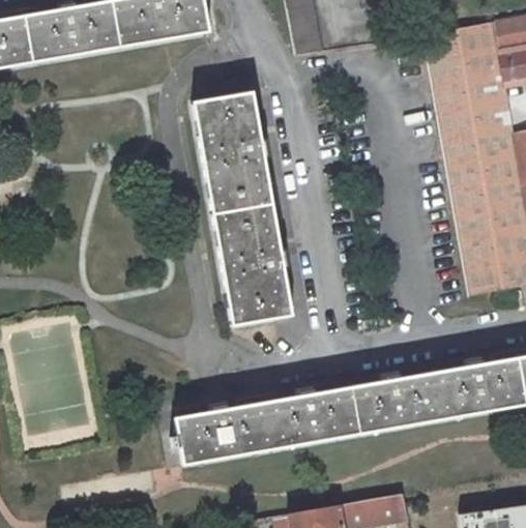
[(0,69),(224,30),(217,0),(124,0),(90,6),(90,3),(77,6),(77,8),(3,21),(3,19),(0,19),(0,69)]
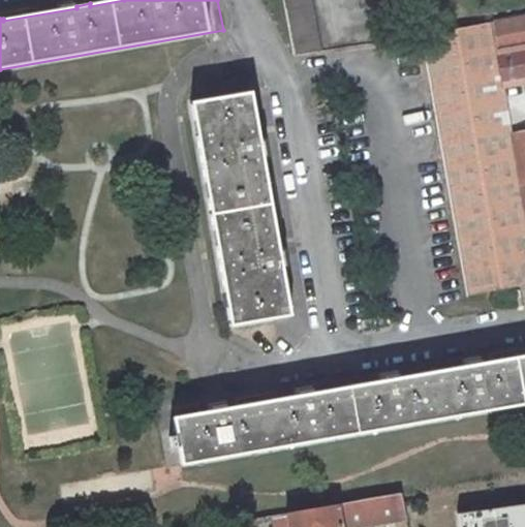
[(287,0),(299,54),(326,50),(315,0),(287,0)]
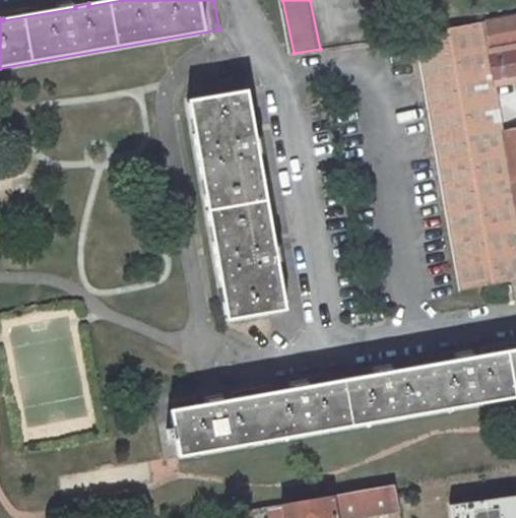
[(515,14),(418,34),(445,190),(464,292),(515,280),(515,129),(508,131),(500,83),(515,80),(515,14)]
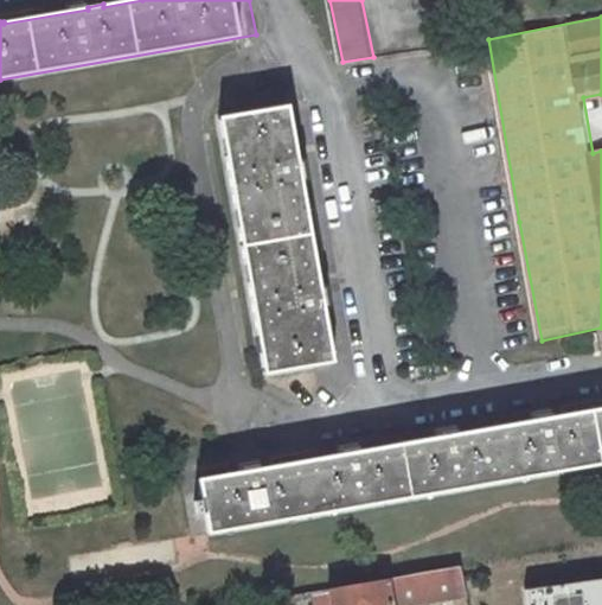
[(292,104),(224,116),(269,371),(337,360),(326,304),(330,303),(326,287),(324,287),(305,178),(307,177),(305,160),(301,161),(292,104)]
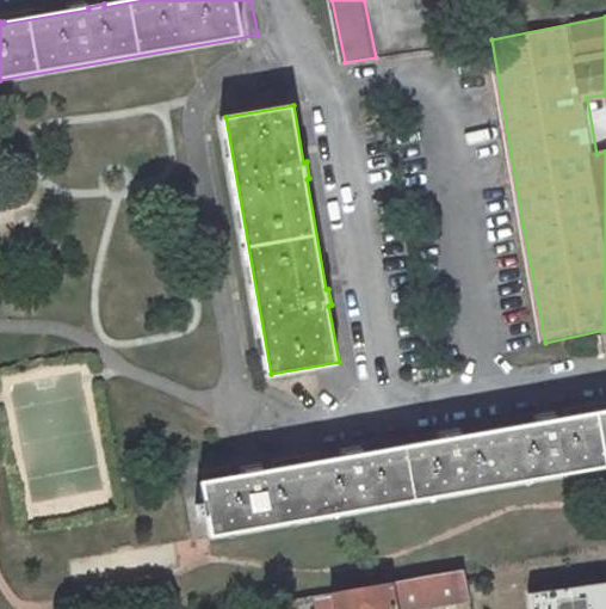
[(214,534),(605,465),(605,410),(558,418),(557,416),(543,418),(543,422),(461,436),(461,432),(445,436),(445,438),(363,453),(363,450),(347,453),(347,455),(264,471),(264,467),(248,471),(249,473),(205,481),(209,502),(199,503),(202,516),(210,515),(214,534)]
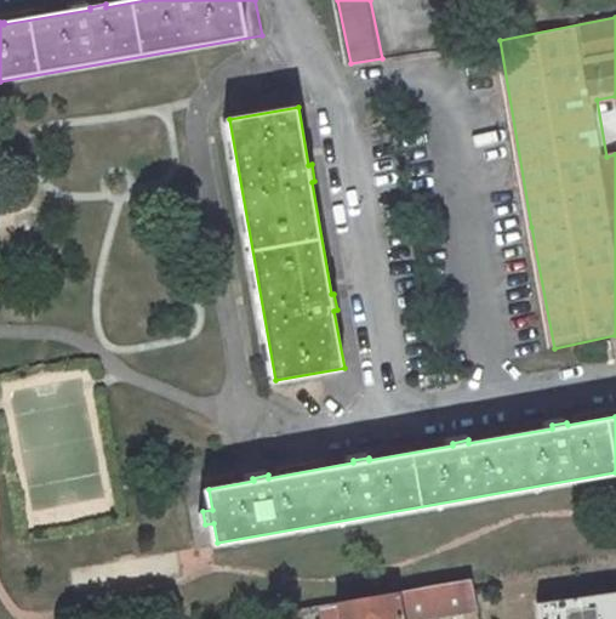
[(474,577),(341,601),(343,618),(410,618),(469,609),(471,617),(482,614),(474,577)]
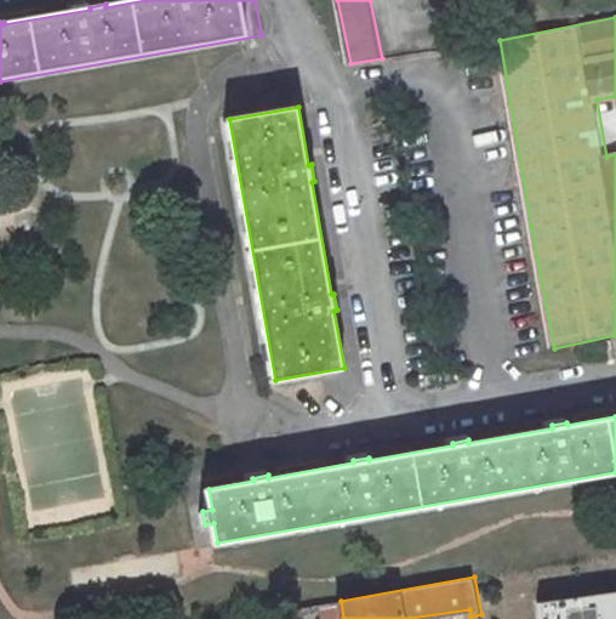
[(343,618),(341,601),(321,605),(324,618),(343,618)]
